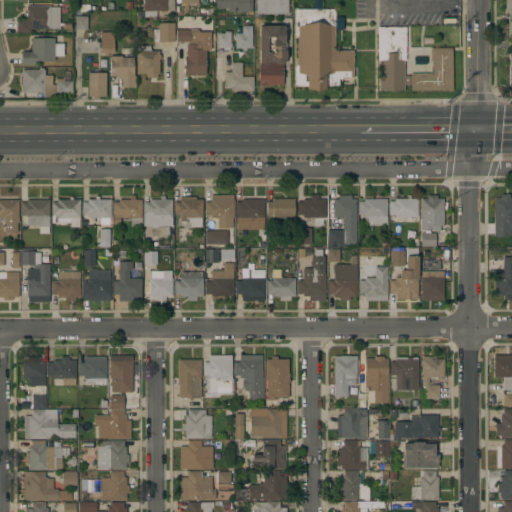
[(174,0),(174,10),(156,11),(156,17),(143,17),(143,0),(174,0)]
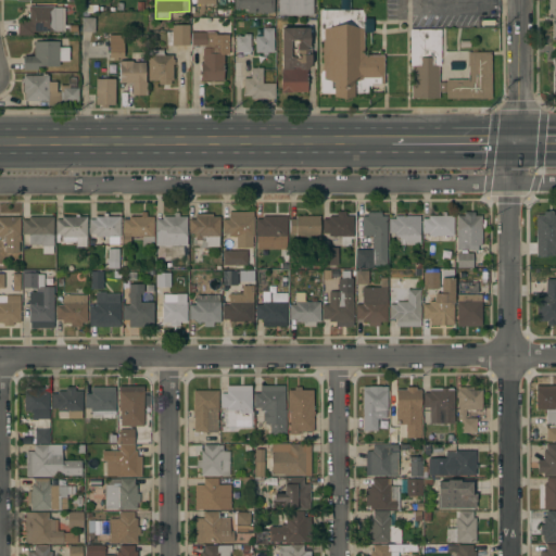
[(273,0),(273,12),(248,13),(247,9),(234,9),(234,0),(273,0)]
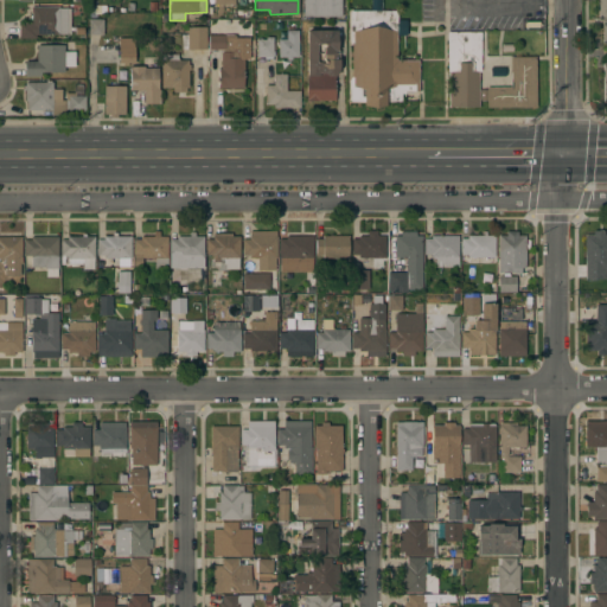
[(342,0),(342,17),(304,17),(304,0),(342,0)]
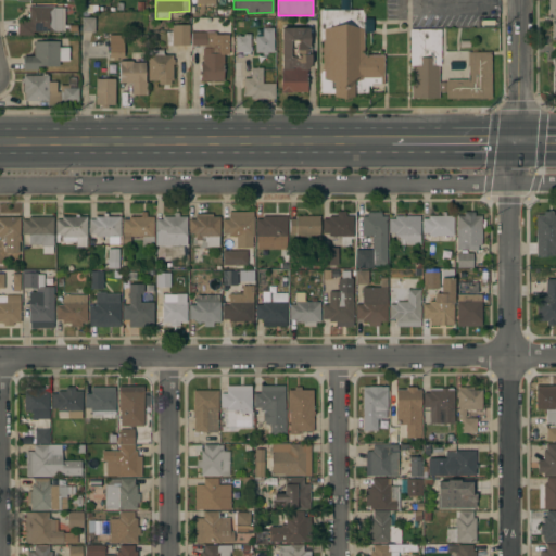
[(363,55),(382,55),(383,84),(370,84),(370,86),(367,86),(367,93),(320,93),(320,72),(323,72),(323,41),(320,41),(320,10),(339,10),(339,0),(349,0),(349,10),(364,10),(364,19),(371,19),(371,33),(363,33),(363,55)]
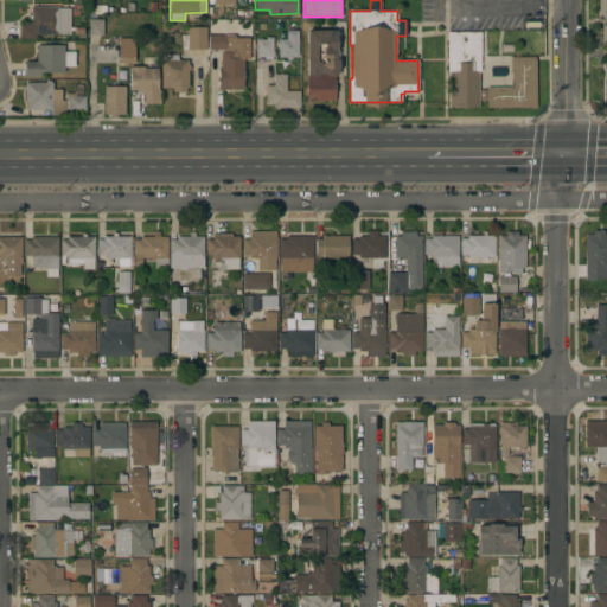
[(596,0),(606,0),(606,44),(601,44),(601,19),(596,19),(596,0)]
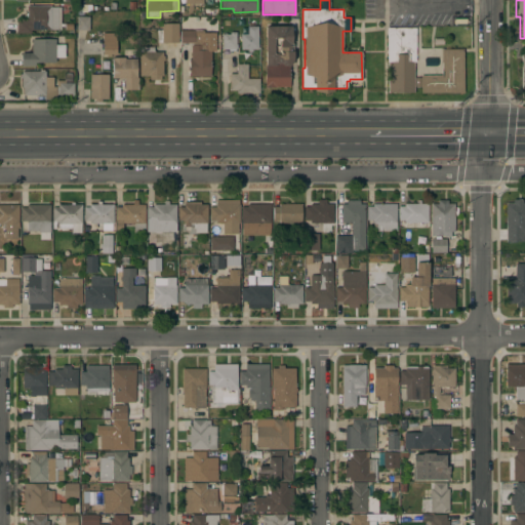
[(50,6),(50,7),(57,7),(57,29),(50,29),(50,30),(31,30),(31,33),(16,33),(16,19),(27,19),(27,6),(50,6)]
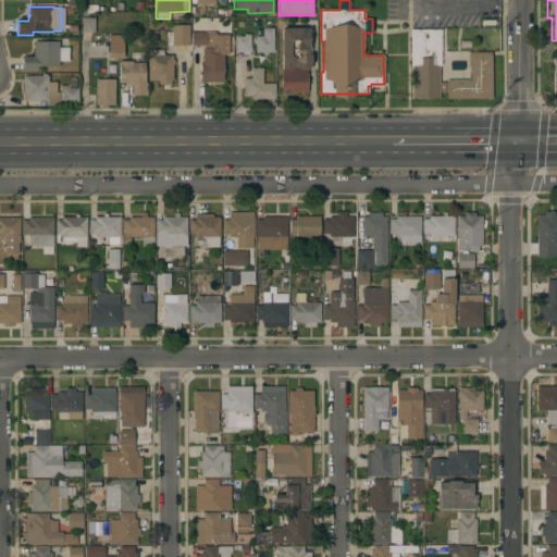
[(95,17),(95,32),(82,32),(82,17),(95,17)]
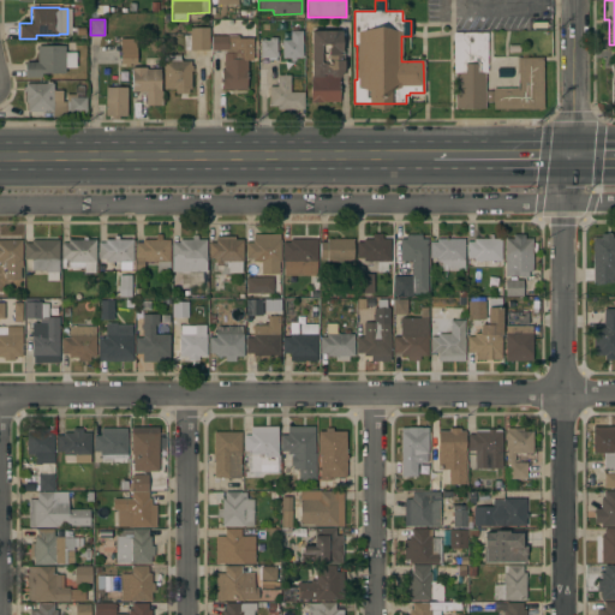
[(209,51),(184,51),(184,36),(190,36),(190,27),(209,27),(209,51)]
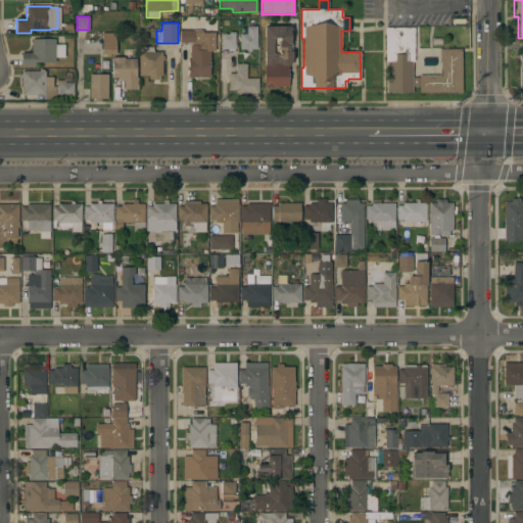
[(256,49),(250,49),(250,52),(246,52),(246,50),(239,50),(239,35),(246,34),(246,27),(256,27),(256,49)]
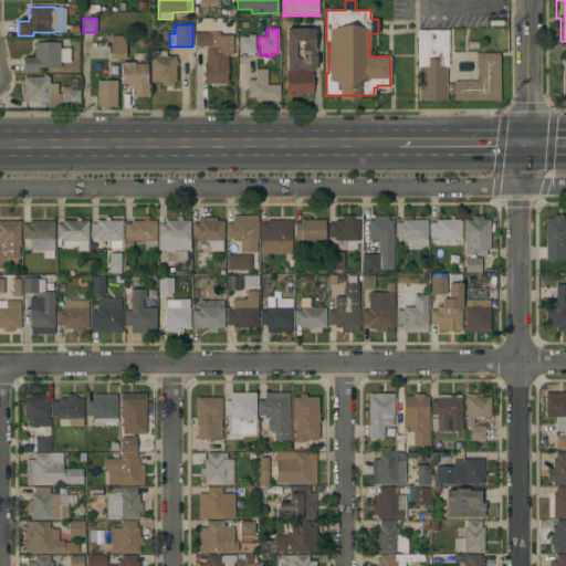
[(314,48),(316,48),(316,65),(312,70),(312,94),(285,94),(285,29),(314,29),(314,48)]
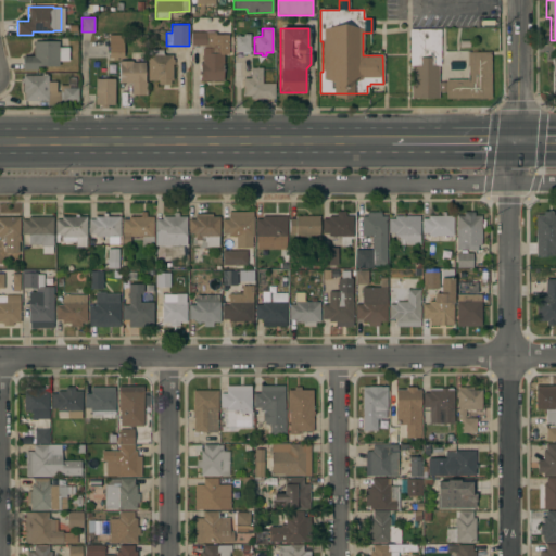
[(441,66),(438,66),(438,98),(412,98),(412,66),(409,66),(409,29),(440,29),(441,66)]
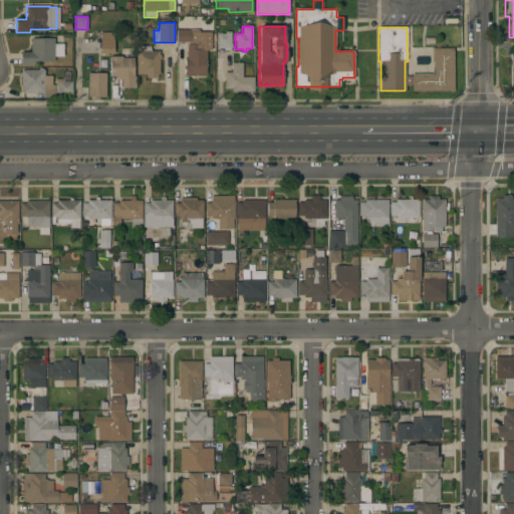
[(199,30),(199,32),(211,32),(211,50),(206,50),(206,75),(185,75),(185,58),(187,58),(187,44),(189,44),(189,42),(177,42),(176,30),(199,30)]
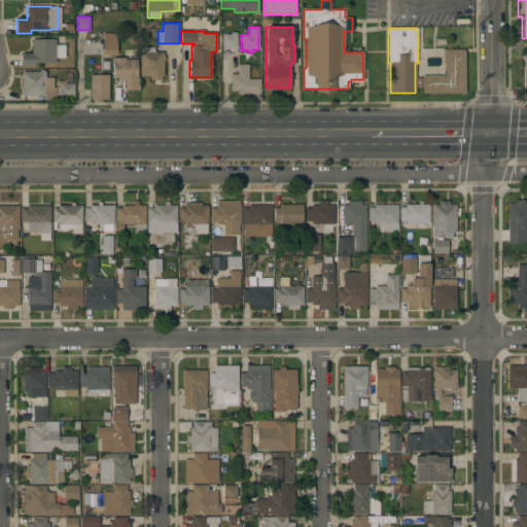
[(237,49),(236,49),(236,51),(230,51),(230,49),(222,49),(222,35),(231,35),(231,32),(237,32),(237,49)]
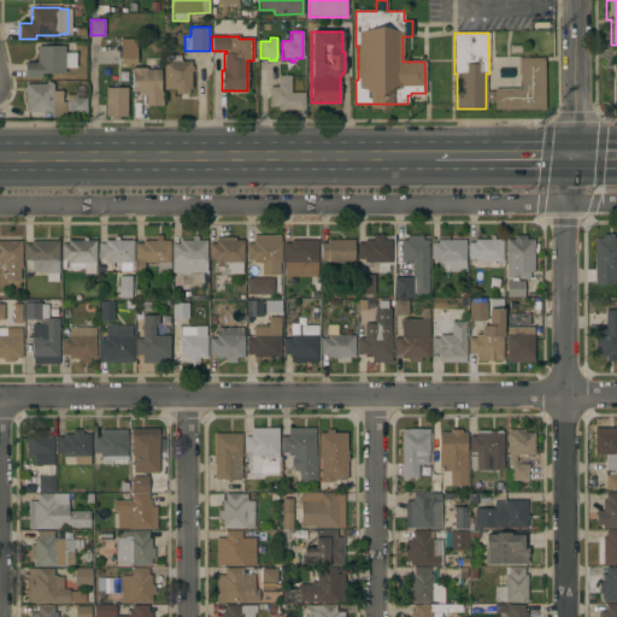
[(119,40),(136,39),(136,64),(130,64),(130,68),(124,68),(124,64),(121,65),(119,40)]
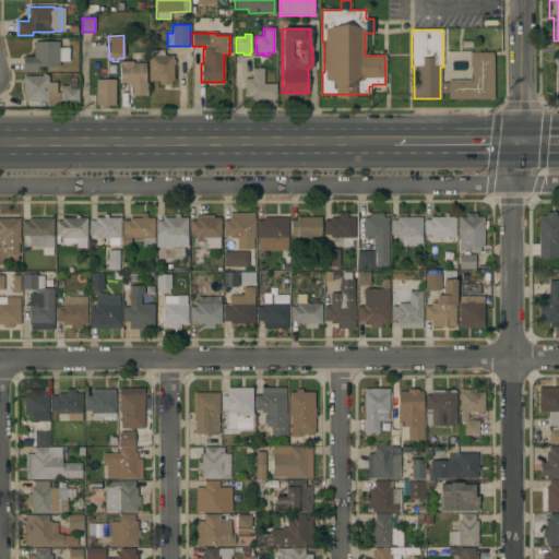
[(22,57),(34,57),(34,42),(59,42),(59,48),(69,48),(69,62),(59,62),(59,67),(37,67),(37,70),(22,71),(22,57)]
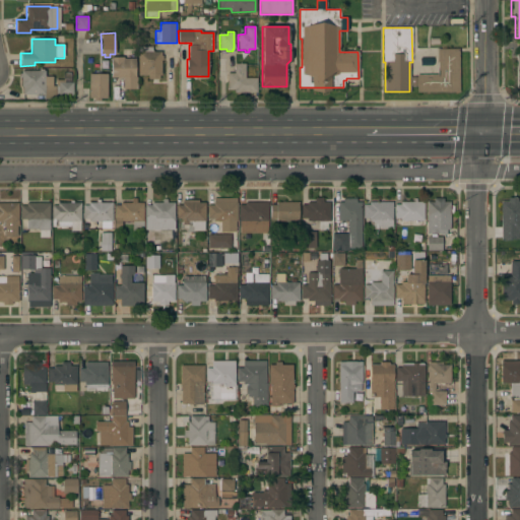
[(95,54),(95,40),(82,40),(82,53),(95,54)]
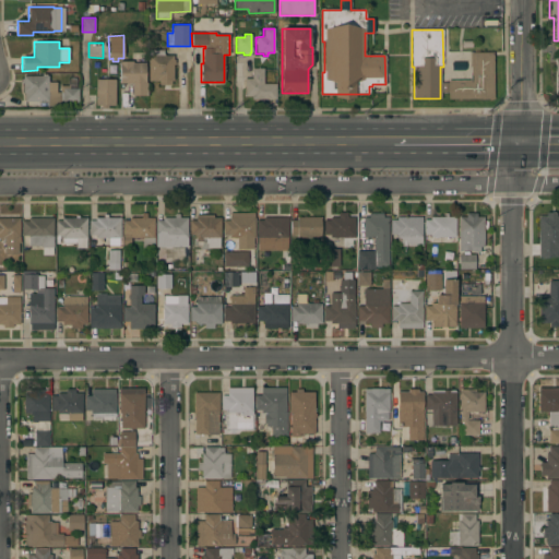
[(173,60),(175,60),(175,66),(173,66),(173,81),(171,81),(171,85),(158,85),(158,81),(147,81),(147,56),(149,56),(149,50),(164,50),(164,56),(173,56),(173,60)]
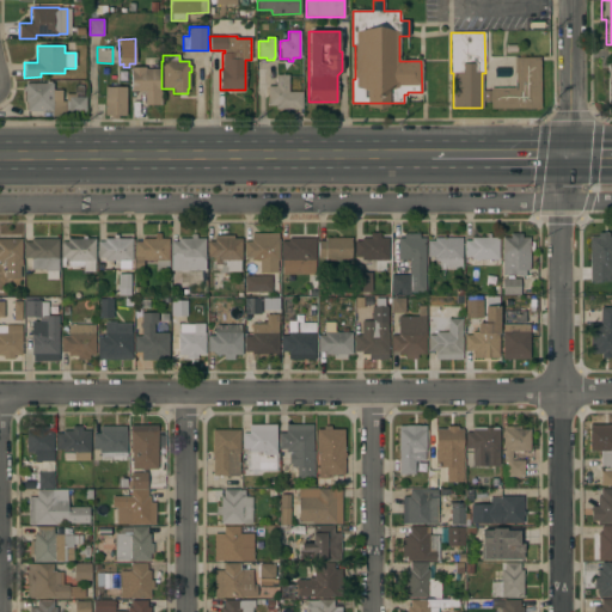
[(540,108),(490,109),(490,89),(514,87),(514,57),(539,57),(540,108)]
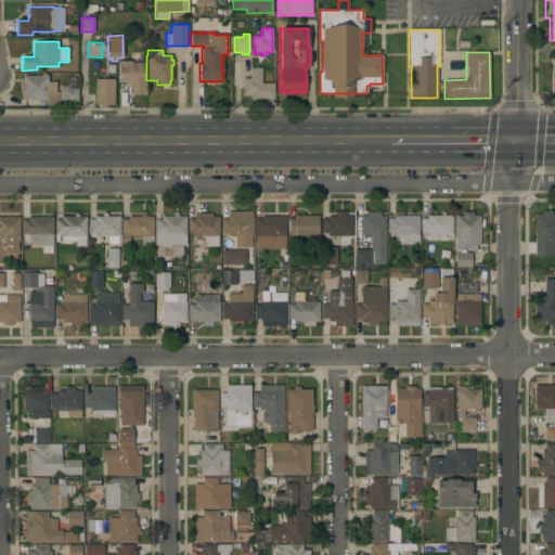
[(144,82),(146,82),(146,95),(132,95),(131,82),(118,84),(118,61),(131,61),(131,63),(144,63),(144,82)]
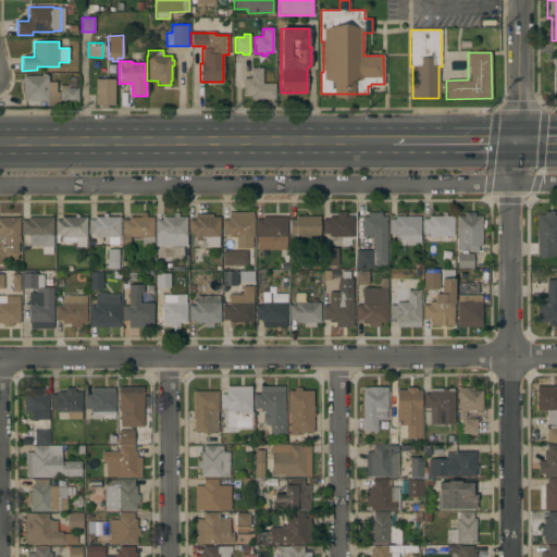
[(262,84),(275,84),(275,99),(251,99),(251,96),(244,96),(244,78),(250,78),(250,69),(262,69),(262,84)]
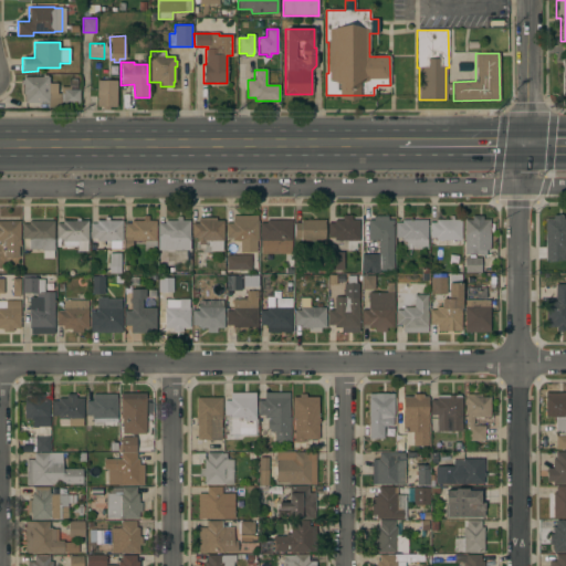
[(24,94),(23,94),(23,84),(21,84),(21,81),(23,81),(23,77),(43,77),(43,76),(48,76),(48,77),(49,77),(49,84),(58,84),(58,94),(61,94),(61,87),(69,86),(69,81),(77,81),(77,88),(71,88),(71,87),(70,87),(70,90),(80,90),(80,102),(79,102),(79,104),(61,104),(61,107),(48,108),(48,103),(24,103),(24,94)]
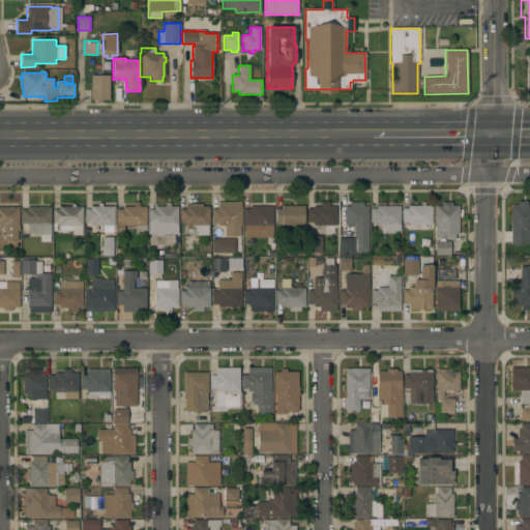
[(90,76),(109,76),(109,100),(90,100),(90,76)]
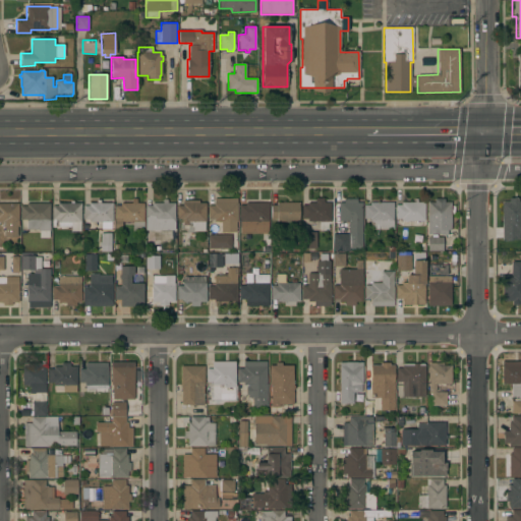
[(214,206),(214,198),(237,198),(237,222),(236,222),(236,233),(214,233),(214,225),(221,225),(221,222),(214,222),(214,219),(208,219),(208,206),(214,206)]
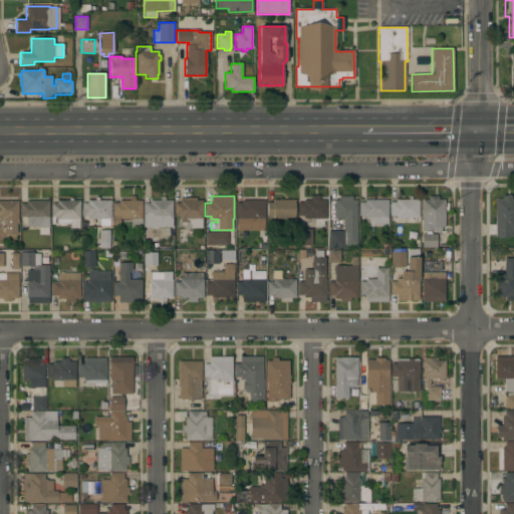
[(311,200),(311,196),(319,196),(319,200),(326,200),(326,219),(325,219),(325,221),(323,221),(323,228),(315,228),(315,219),(303,219),(303,216),(297,216),(297,202),(303,203),(303,200),(311,200)]
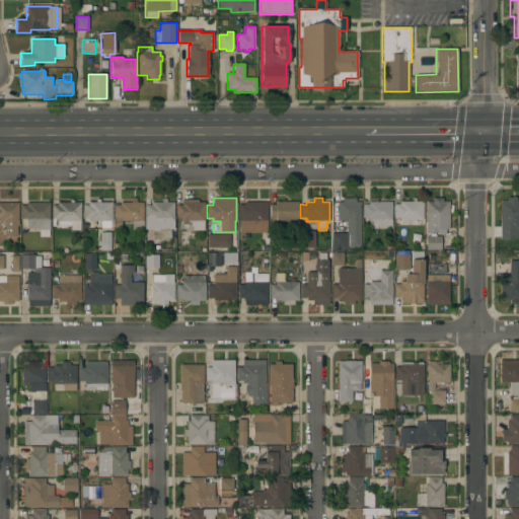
[(348,248),(348,250),(331,250),(331,233),(347,233),(347,221),(338,220),(338,202),(345,202),(345,198),(355,198),(355,202),(361,202),(360,248),(348,248)]
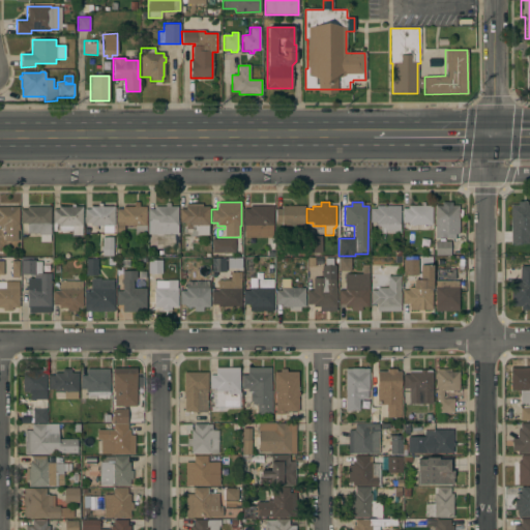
[(459,234),(454,234),(454,239),(448,239),(448,238),(435,238),(435,206),(442,206),(442,202),(451,202),(451,206),(459,206),(459,234)]
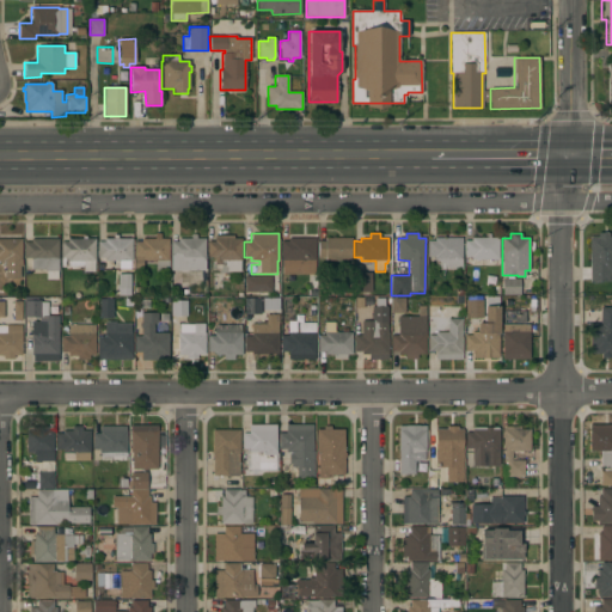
[(599,238),(599,233),(607,233),(607,238),(611,238),(611,263),(606,268),(606,282),(589,281),(589,238),(599,238)]
